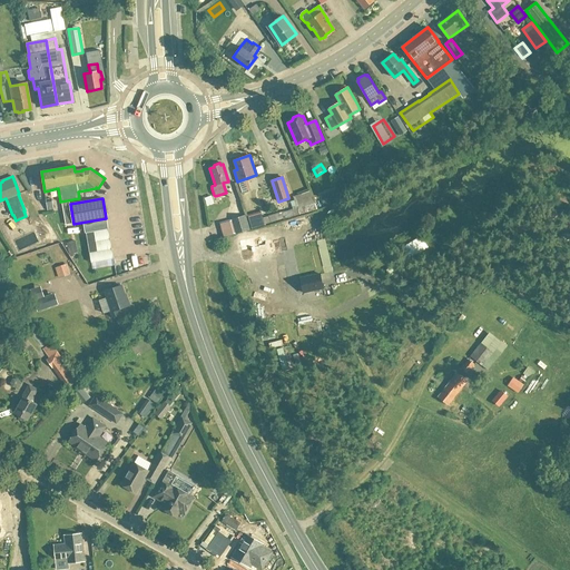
[(261,213),(247,216),(251,229),(283,219),(281,213),(262,218),(261,213)]
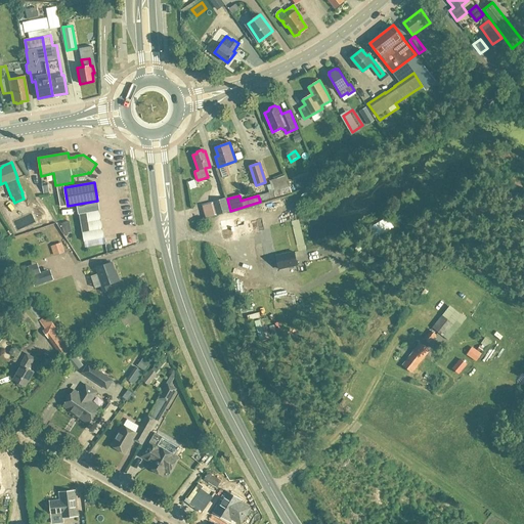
[(217,215),(229,211),(225,199),(213,202),(217,215)]
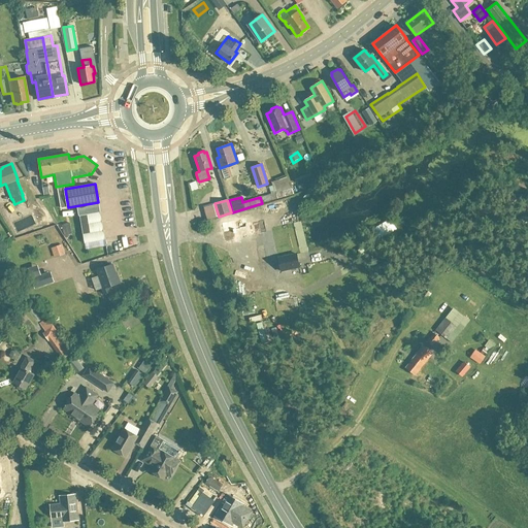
[(79,216),(85,243),(105,239),(100,212),(79,216)]
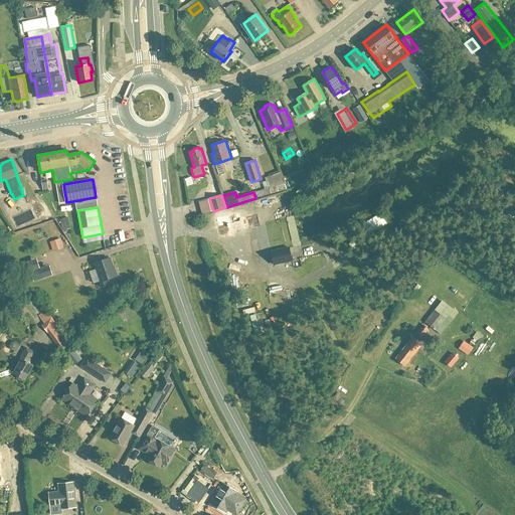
[(17,226),(34,222),(31,211),(15,215),(17,226)]
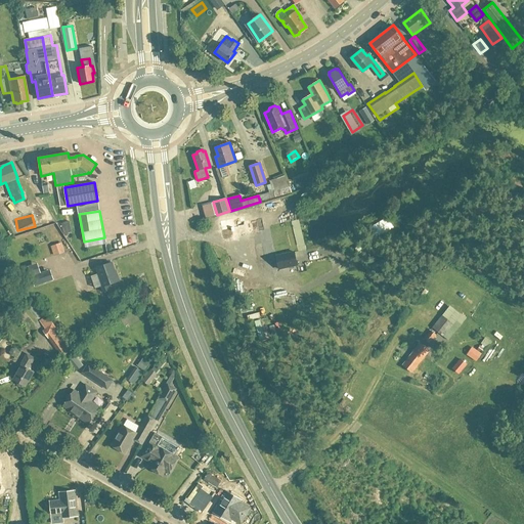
[(258,217),(235,221),(238,235),(246,234),(247,237),(246,238),(243,239),(244,244),(248,243),(250,244),(250,247),(243,249),(246,263),(268,258),(265,244),(263,245),(262,237),(260,237),(259,231),(261,230),(258,217)]
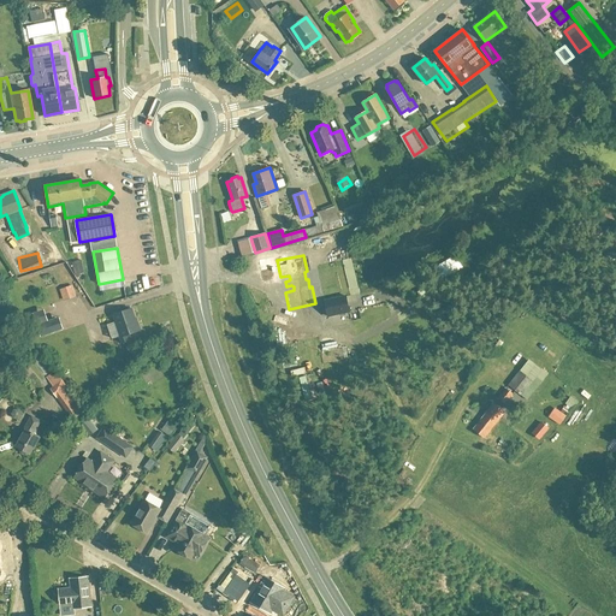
[(66,301),(77,297),(73,285),(63,290),(66,301)]
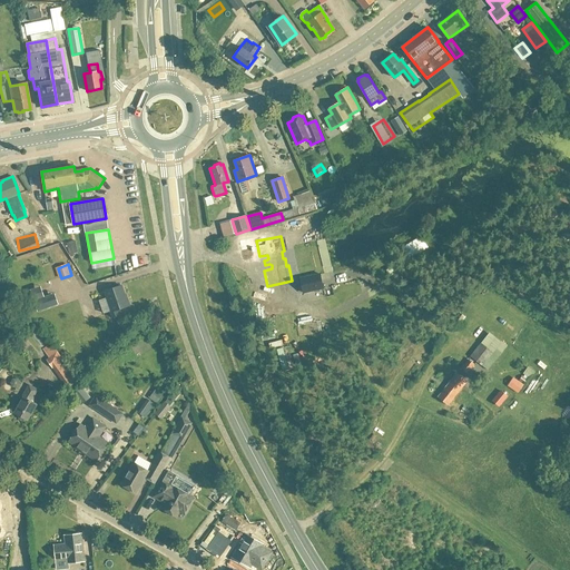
[(320,274),(314,275),(301,278),(304,293),(323,288),(320,274)]
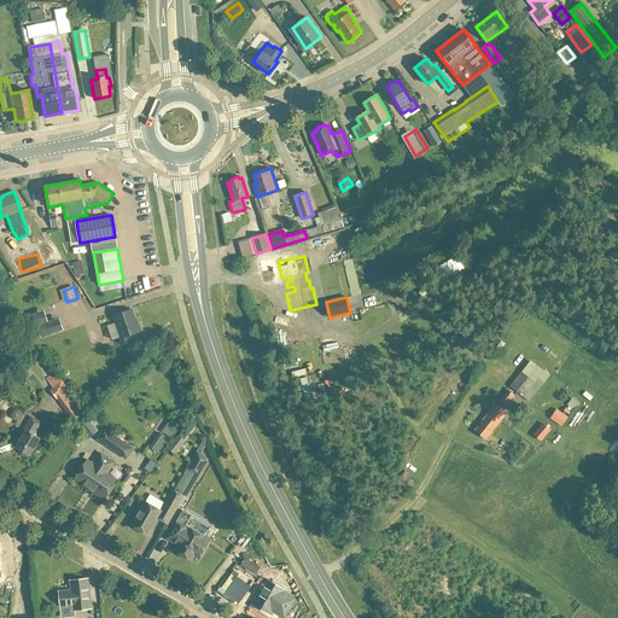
[(127,336),(141,332),(138,324),(136,325),(132,309),(114,315),(123,344),(129,342),(127,336)]
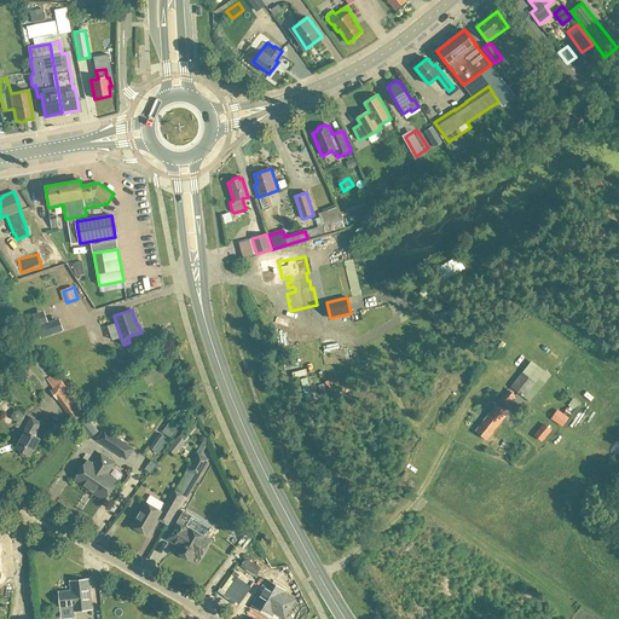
[(65,324),(41,331),(42,337),(67,330),(65,324)]
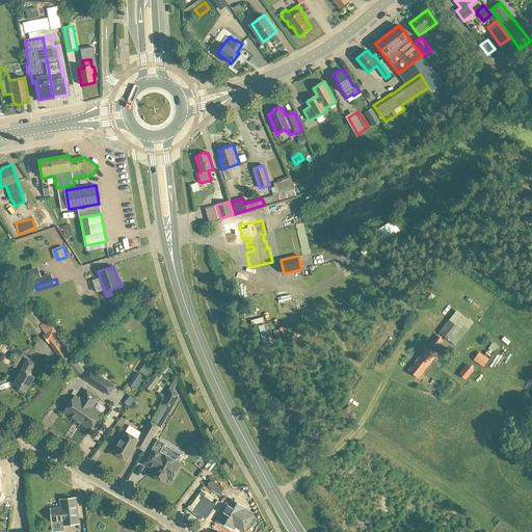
[(439,333),(450,341),(455,345),(469,329),(467,327),(463,324),(460,328),(449,320),(439,333)]
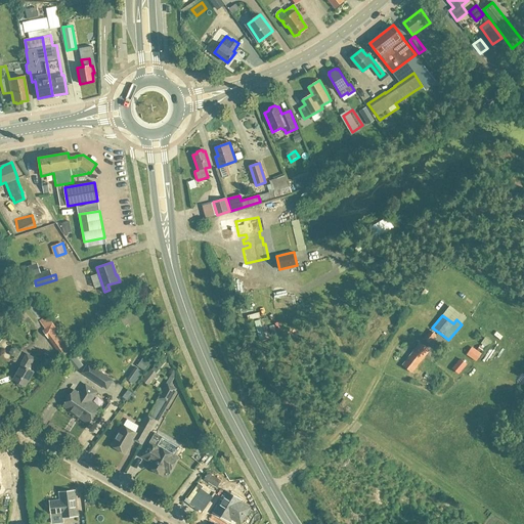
[(63,356),(72,349),(47,317),(40,322),(45,330),(43,332),(48,338),(49,337),(63,356)]
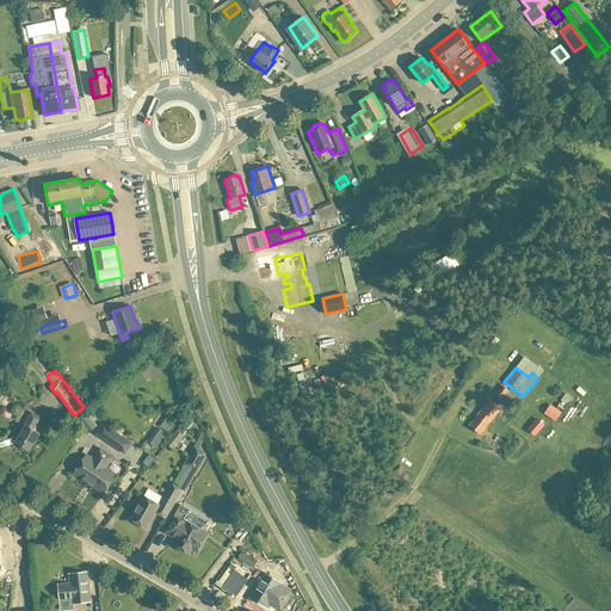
[(171,394),(180,389),(177,381),(167,386),(171,394)]
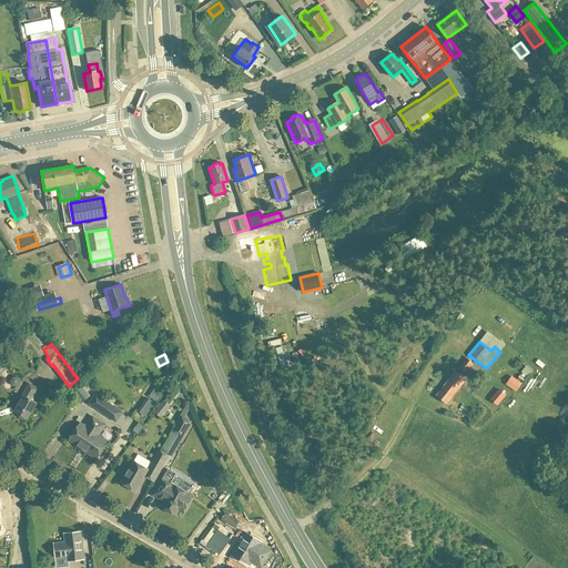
[(466,373),(473,363),(467,358),(459,367),(466,373)]
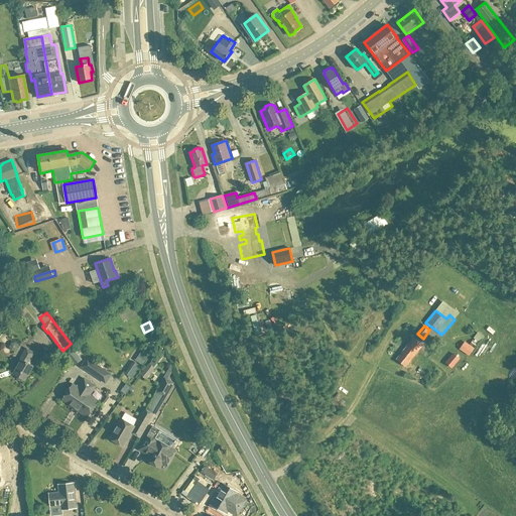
[(405,367),(423,345),(413,338),(396,360),(405,367)]
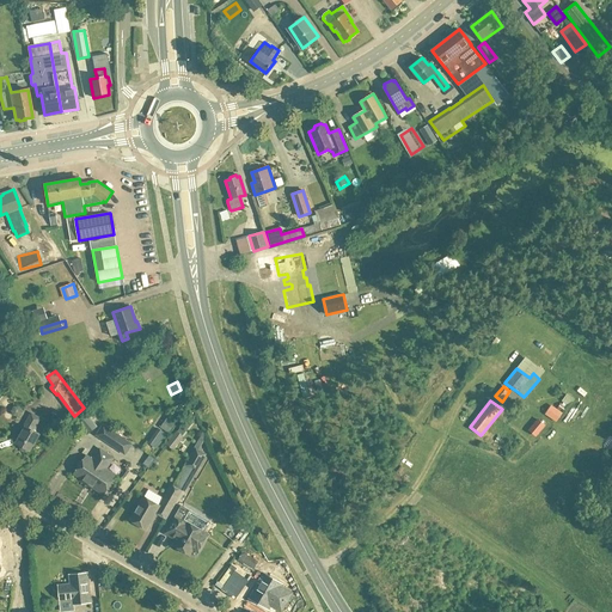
[(549,416),(562,422),(567,411),(552,405),(549,416)]
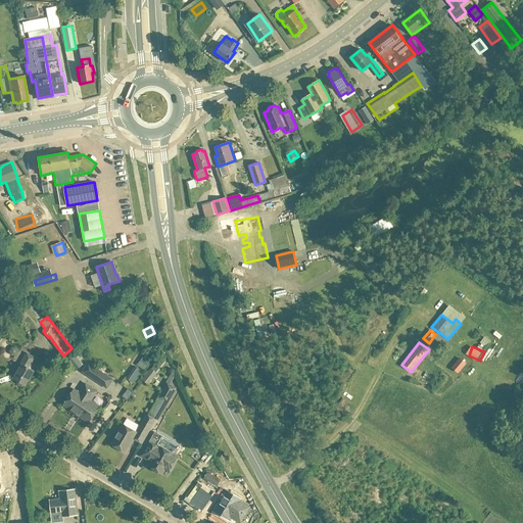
[(28,368),(34,358),(27,353),(17,370),(18,371),(13,379),(17,381),(16,382),(17,383),(21,386),(24,386),(24,385),(25,386),(34,371),(28,368)]
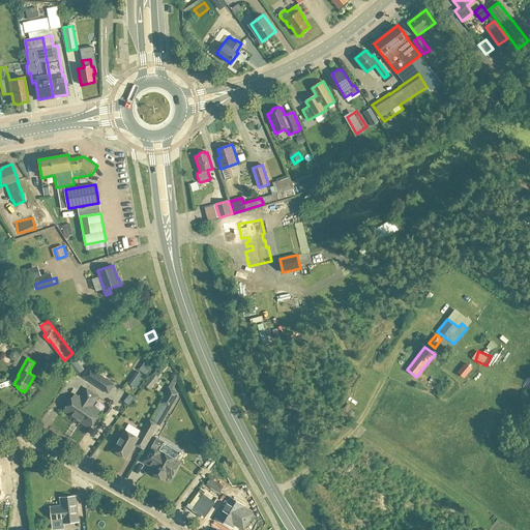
[(472,369),(466,363),(465,363),(458,373),(465,379),(472,369)]
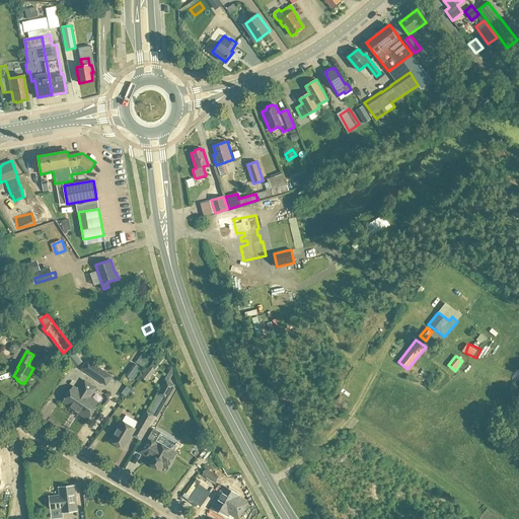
[(114,378),(106,373),(93,364),(87,361),(82,369),(87,373),(100,382),(107,386),(114,378)]
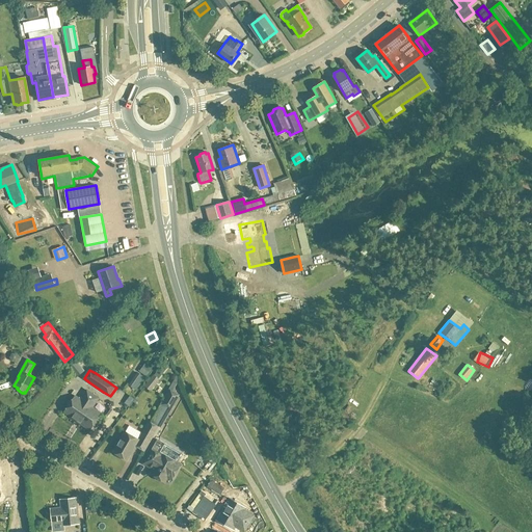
[(141,374),(134,388),(141,391),(148,377),(141,374)]
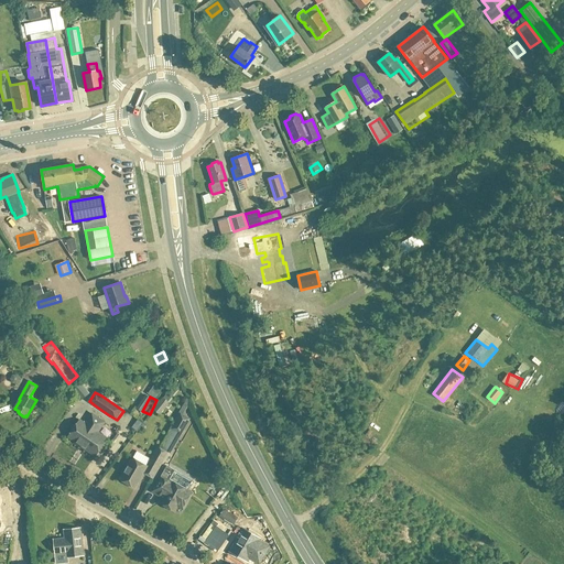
[(159,402),(153,409),(160,414),(162,412),(163,413),(169,405),(162,400),(160,403),(159,402)]
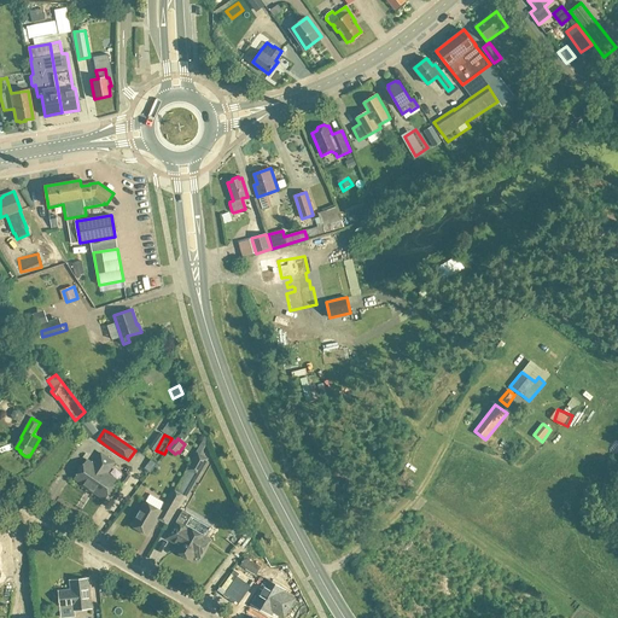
[(75,479),(88,488),(93,491),(104,500),(117,481),(105,473),(108,468),(110,470),(115,462),(108,458),(100,454),(93,465),(87,460),(75,479)]
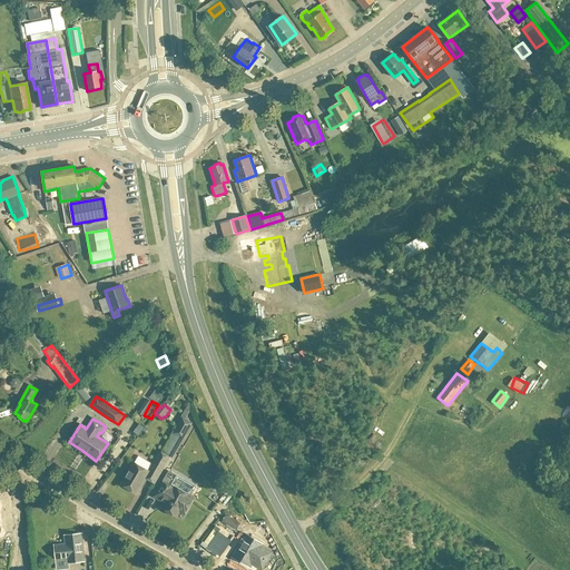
[(183,419),(175,433),(183,438),(192,423),(183,419)]
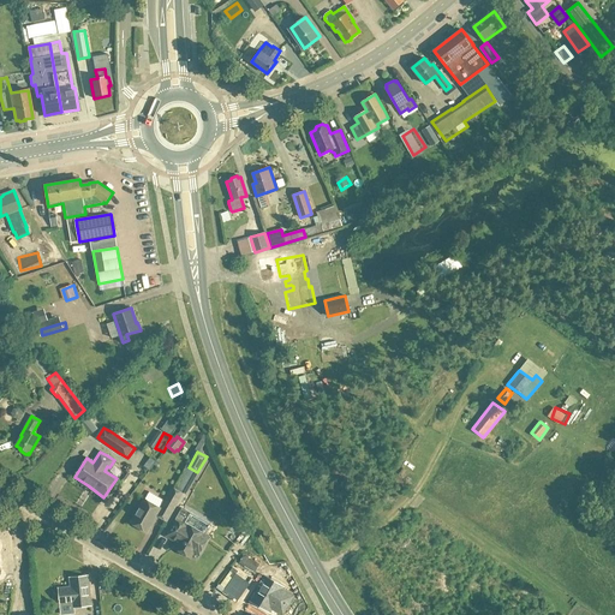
[(173,488),(163,505),(173,509),(183,493),(173,488)]
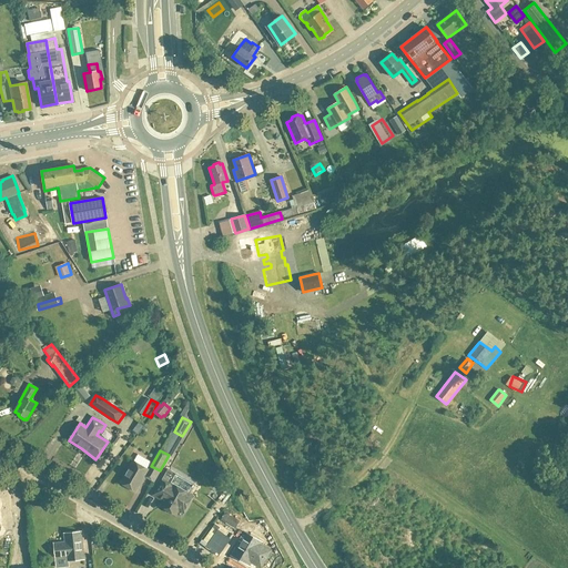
[(145,476),(153,480),(160,470),(151,466),(149,469),(133,460),(121,483),(135,492),(145,476)]
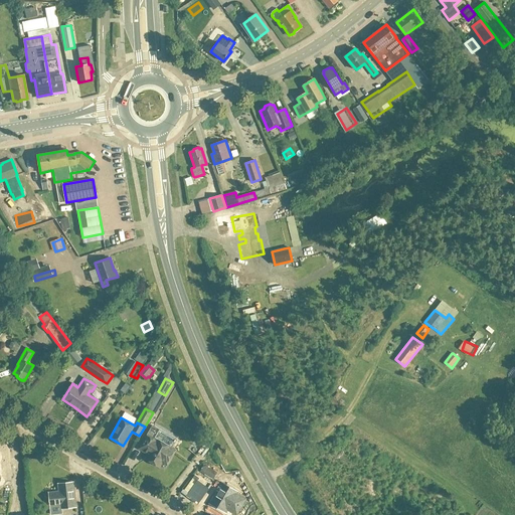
[(156,465),(159,467),(162,462),(167,465),(170,461),(175,451),(172,449),(170,448),(152,438),(157,430),(152,426),(147,435),(139,449),(149,455),(146,459),(150,461),(150,463),(154,466),(156,465)]
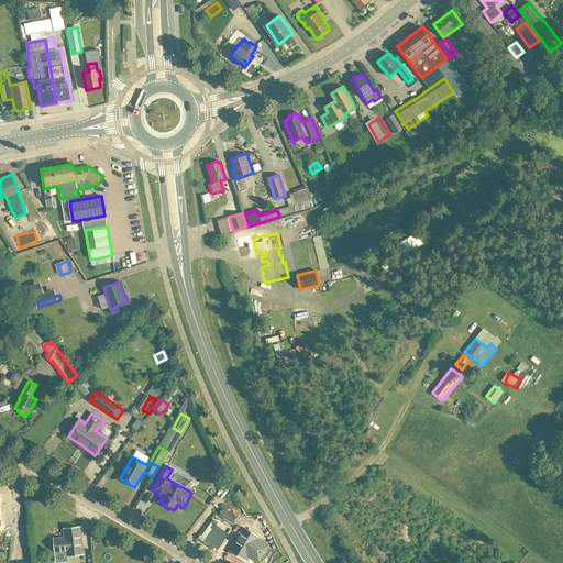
[(219,481),(210,496),(214,499),(224,484),(219,481)]
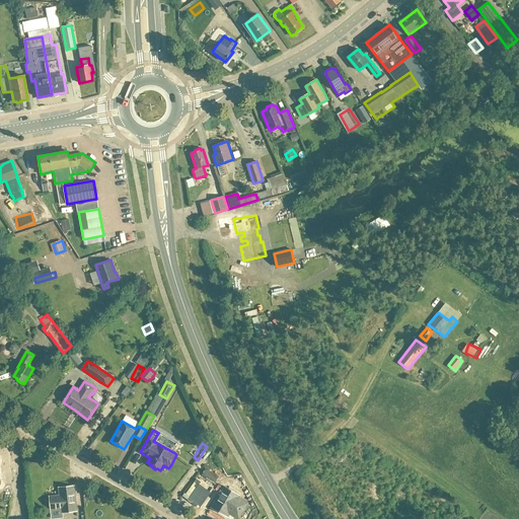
[(222,476),(215,463),(207,477),(218,484),(222,476)]
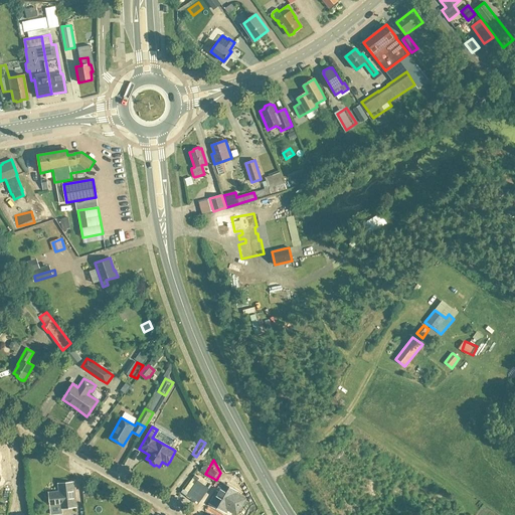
[(73,486),(71,486),(70,482),(58,484),(59,492),(49,493),(50,506),(61,504),(61,508),(75,507),(73,486)]
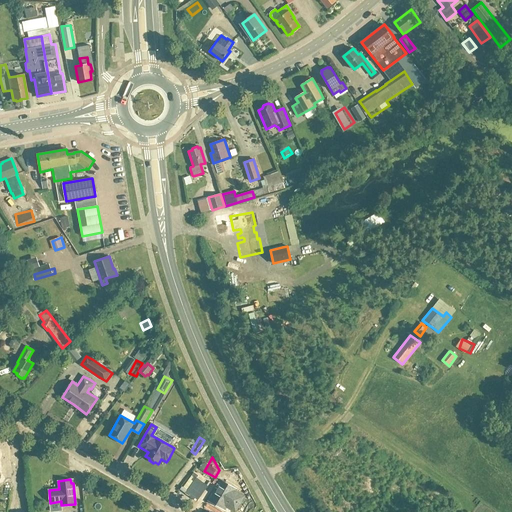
[(224,509),(235,489),(220,481),(209,500),(224,509)]
